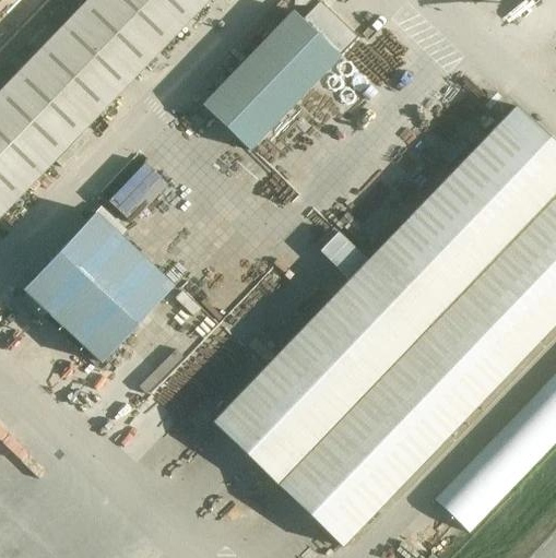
[(0,216),(208,0),(86,0),(0,91),(0,216)]
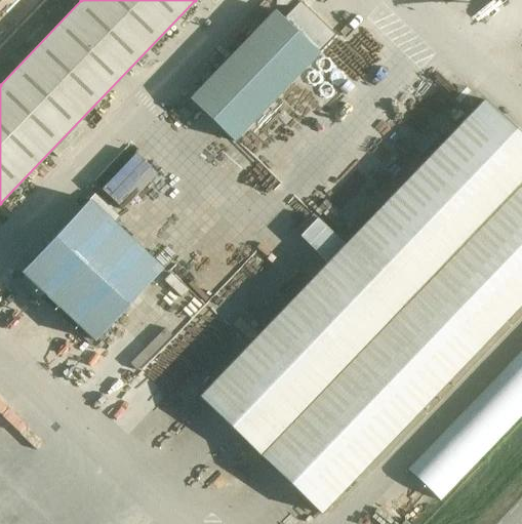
[(235,140),(337,34),(303,0),(285,17),(277,9),(191,97),(235,140)]
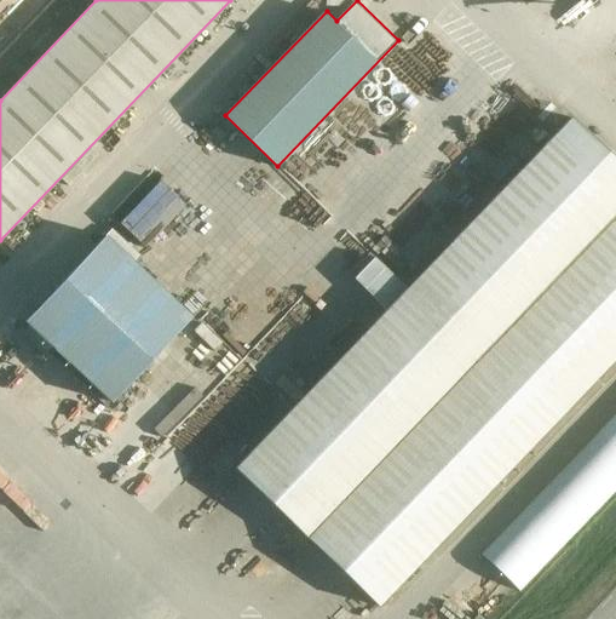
[(389,309),(237,468),(380,606),(547,430),(615,357),(615,158),(573,116),(404,292),(389,309)]
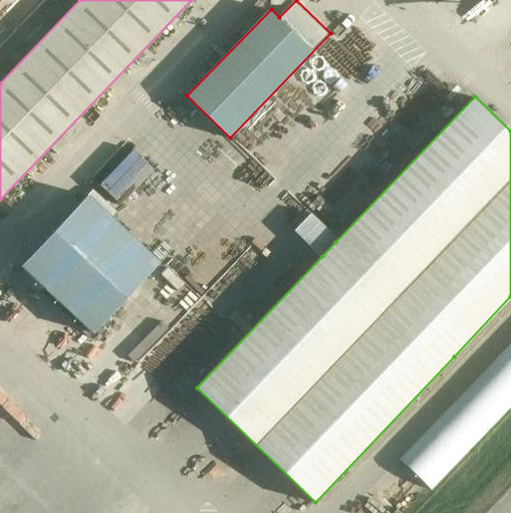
[(442,101),(420,125),(432,137),(454,113),(442,101)]
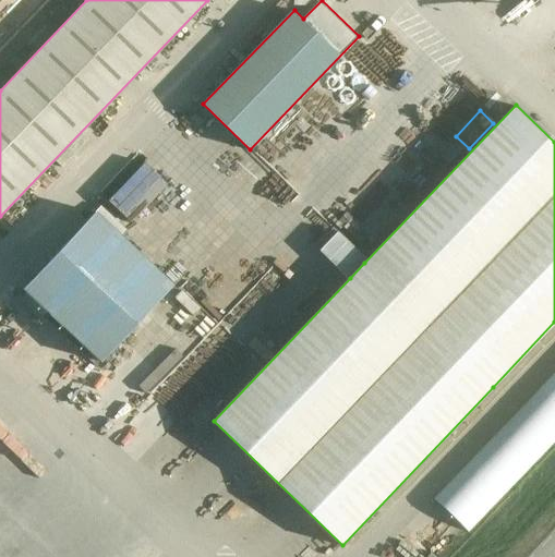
[(34,311),(41,303),(103,361),(175,285),(145,257),(151,252),(167,268),(201,232),(135,170),(101,205),(143,245),(139,251),(96,212),(24,288),(28,292),(22,299),(34,311)]
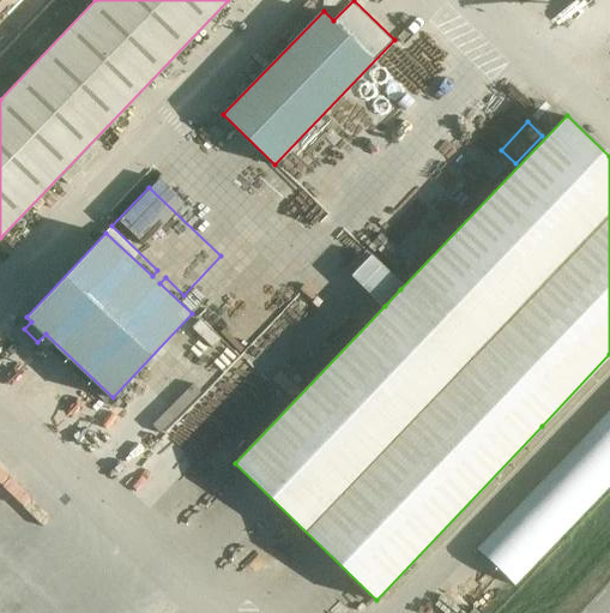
[(405,284),(382,264),(373,253),(352,275),(363,284),(385,306),(400,289),(405,284)]
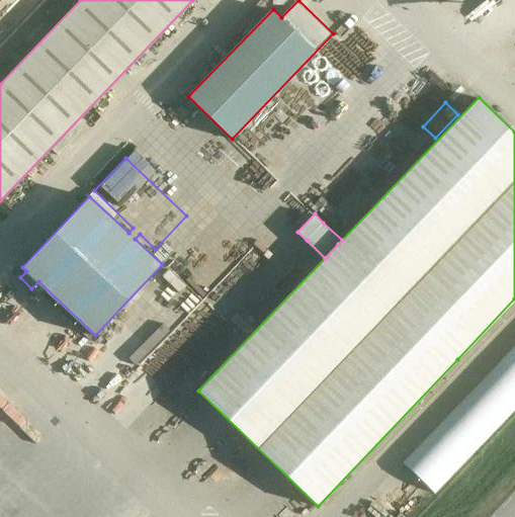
[(514,346),(405,461),(435,491),(437,493),(514,411),(514,346)]
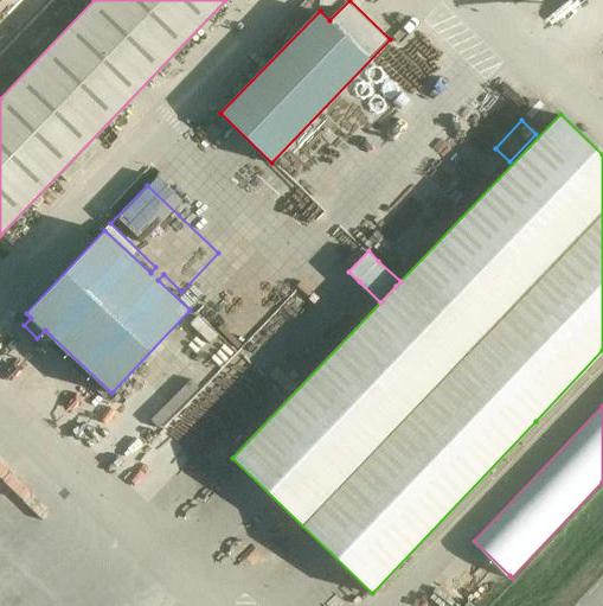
[(255,533),(275,511),(265,503),(245,524),(255,533)]
